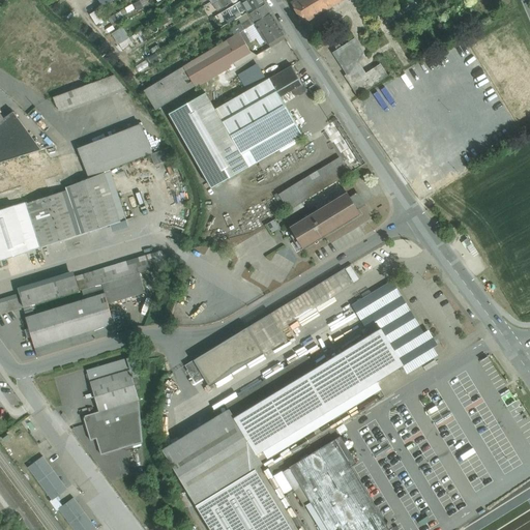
[(224,8),(218,0),(212,4),(217,12),(224,8)]
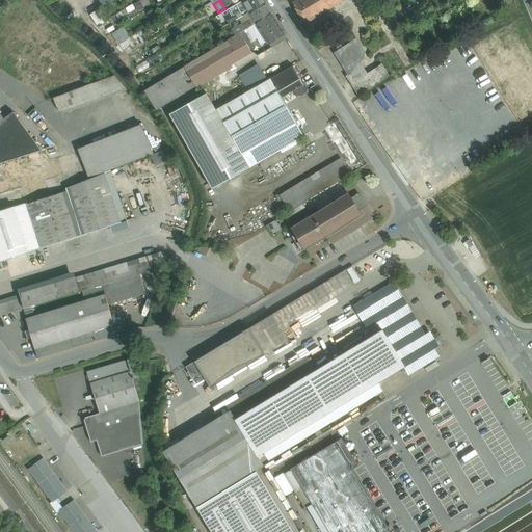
[(262,0),(243,0),(242,1),(249,12),(265,3),(262,0)]
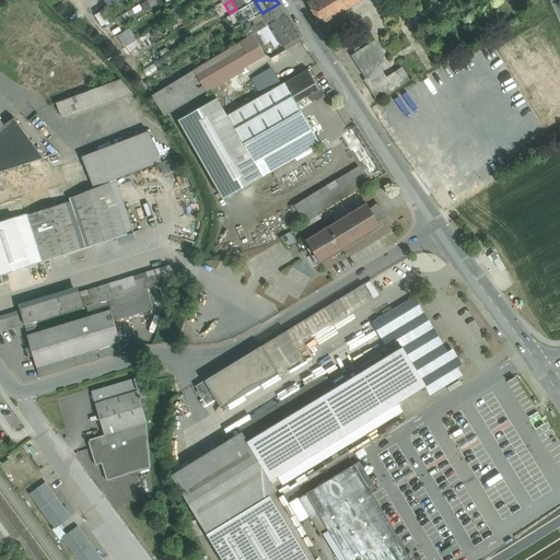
[(312,0),(307,3),(321,26),(363,0),(312,0)]
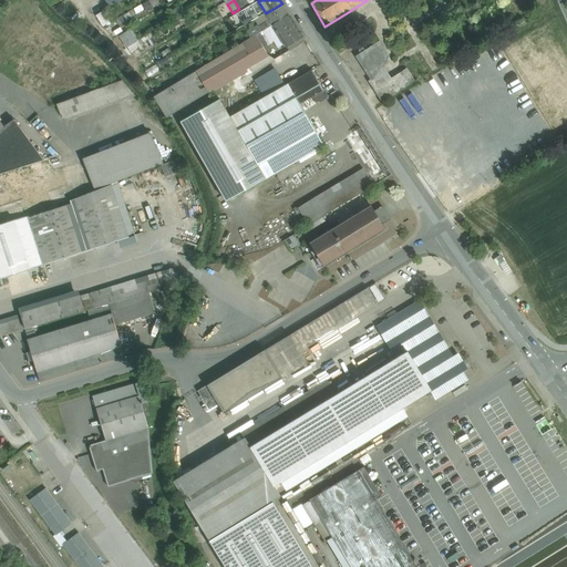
[(444,0),(420,0),(426,11),(445,1),(444,0)]
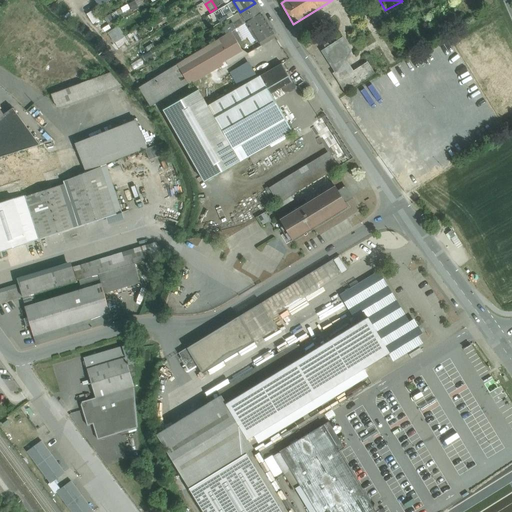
[(235,23),(233,24),(234,27),(236,30),(246,23),(261,14),(255,3),(240,12),(243,18),(235,23)]
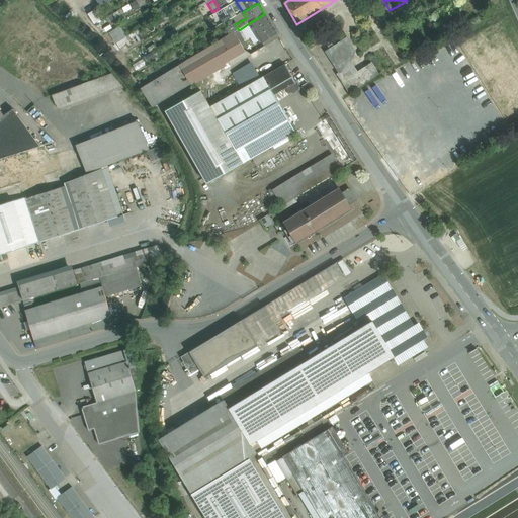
[(230,9),(222,13),(227,22),(235,17),(230,9)]
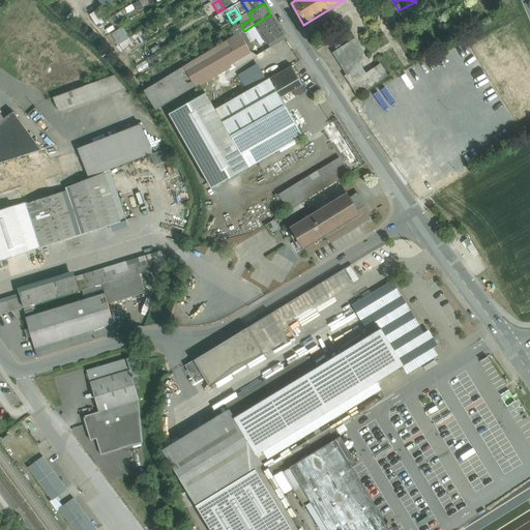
[(88,13),(94,24),(99,21),(93,10),(88,13)]
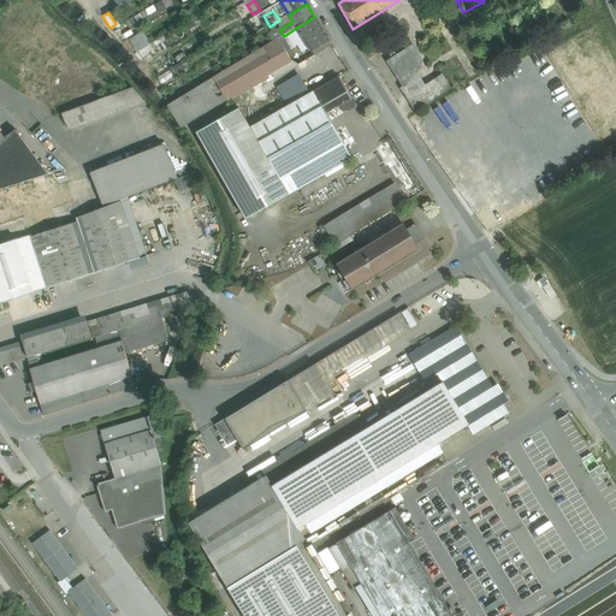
[(314,17),(296,28),(298,31),(297,33),(308,49),(309,48),(312,52),(319,48),(320,51),(325,47),(324,45),(330,41),(314,17)]
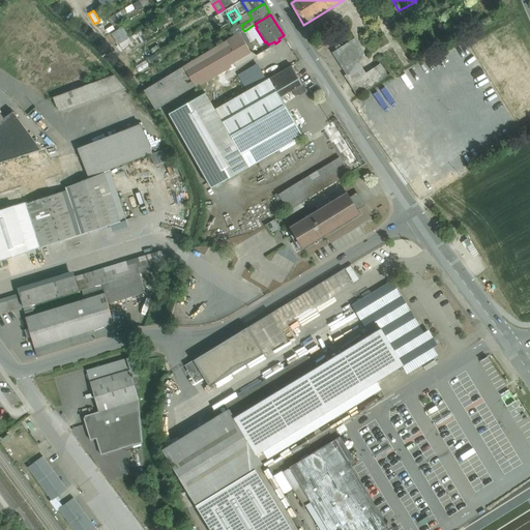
[(240,18),(232,23),(237,31),(242,28),(241,25),(243,24),(240,18)]
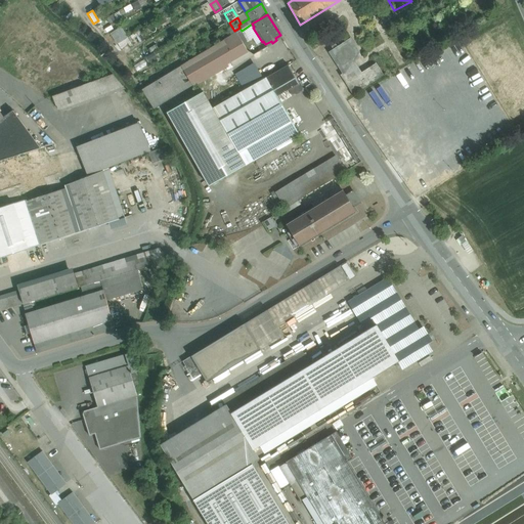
[(250,45),(241,30),(236,33),(246,47),(250,45)]
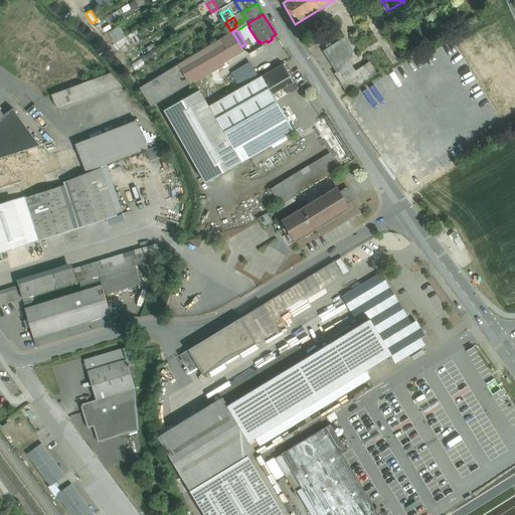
[(232,32),(180,64),(192,82),(224,63),(223,61),(243,50),(241,46),(232,32)]
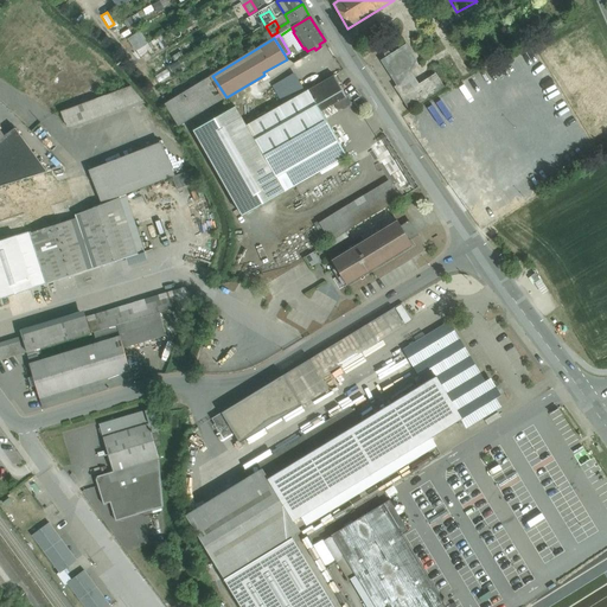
[(148,45),(136,51),(140,57),(151,50),(148,45)]
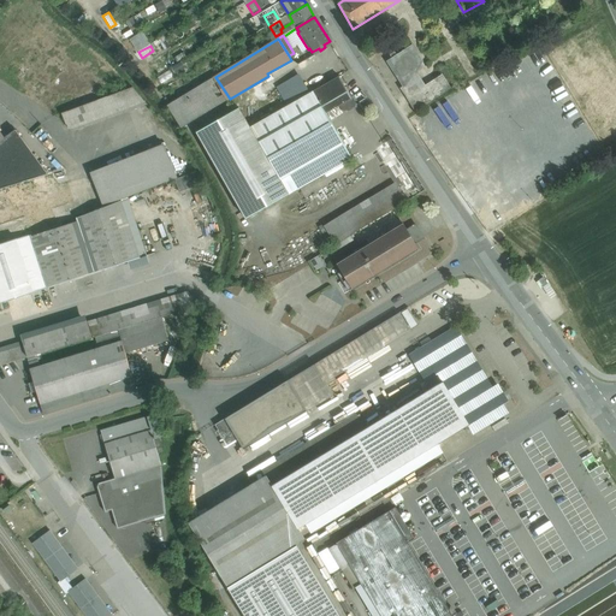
[(412,48),(398,58),(395,53),(390,55),(394,61),(390,63),(407,88),(404,89),(410,100),(414,98),(420,106),(448,88),(442,78),(426,89),(415,73),(421,63),(412,48)]
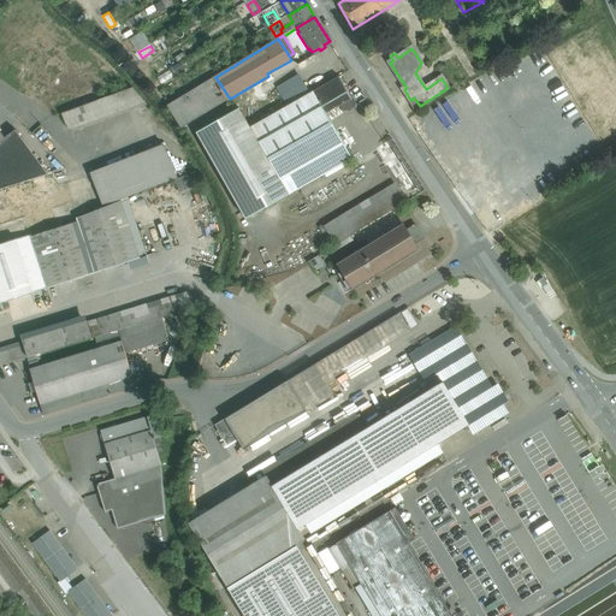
[(215,77),(169,106),(182,128),(230,99),(215,77)]
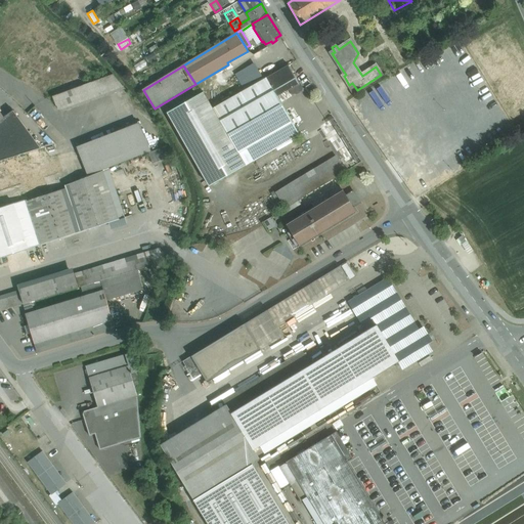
[(289,66),(267,78),(277,96),(291,88),(294,93),(297,94),(301,91),(302,88),(289,66)]
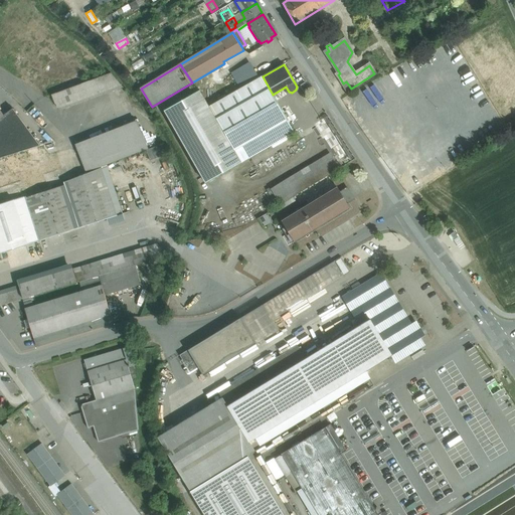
[(230,72),(240,90),(251,82),(242,66),(230,72)]
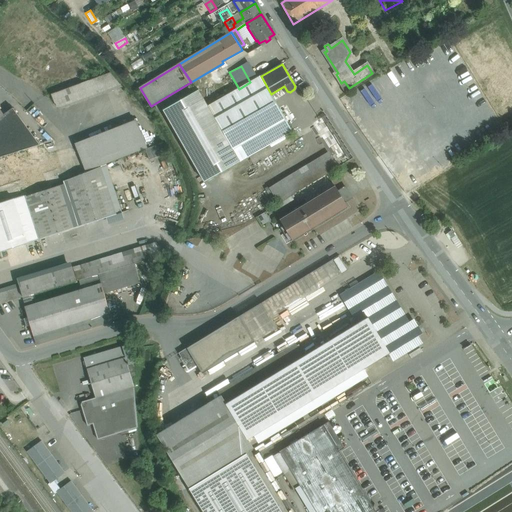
[(109,73),(51,94),(55,106),(114,85),(109,73)]
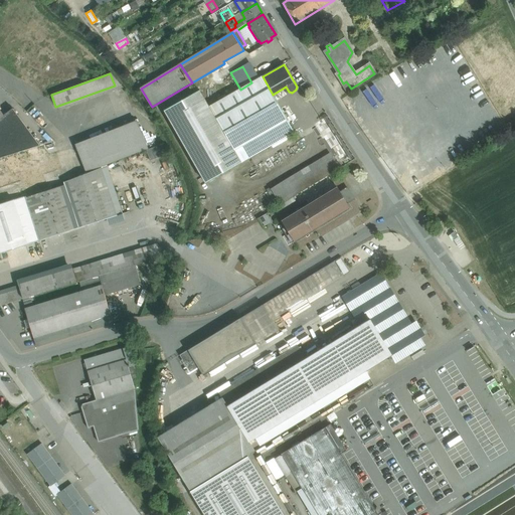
[(273,95),(263,76),(251,82),(240,90),(209,107),(200,91),(164,111),(206,183),(294,132),(273,95)]
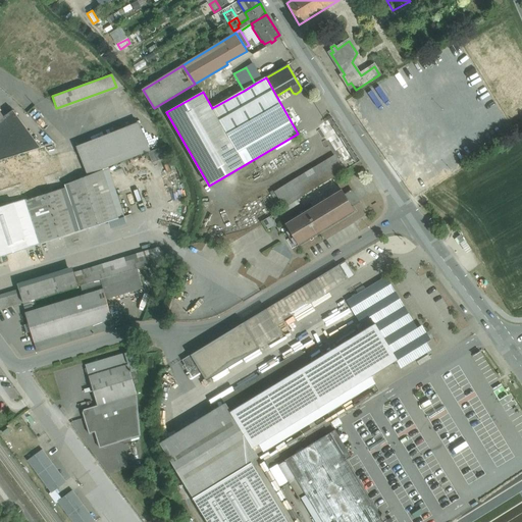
[(0,160),(18,155),(40,148),(13,110),(4,117),(0,111),(0,160)]
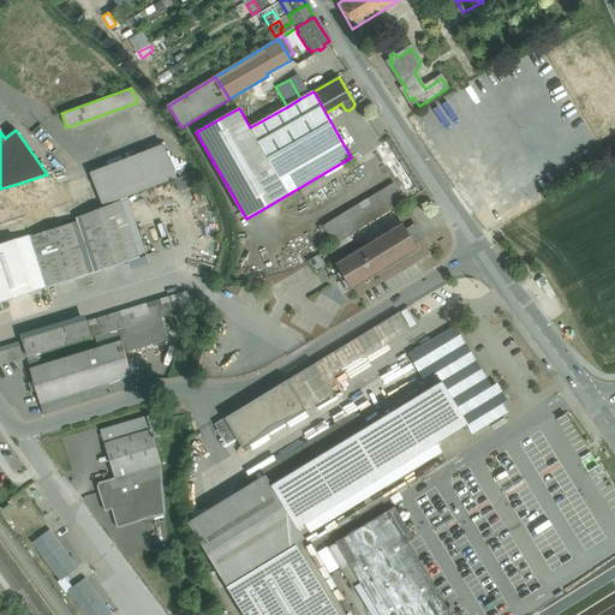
[(163,147),(93,178),(105,207),(175,179),(163,147)]
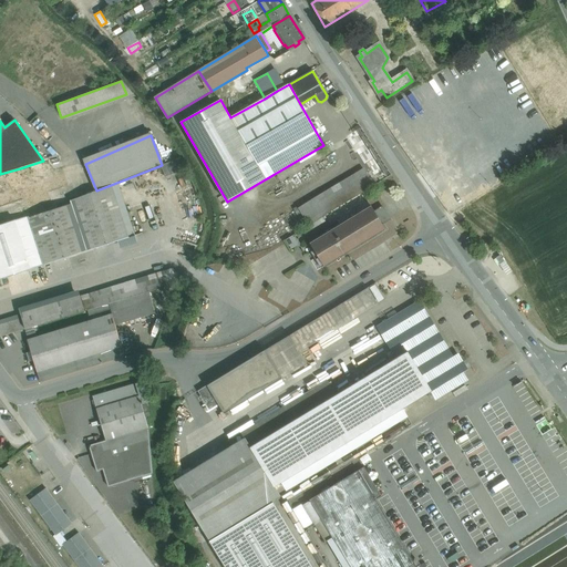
[(43,161),(20,168),(22,177),(51,168),(48,160),(43,161)]
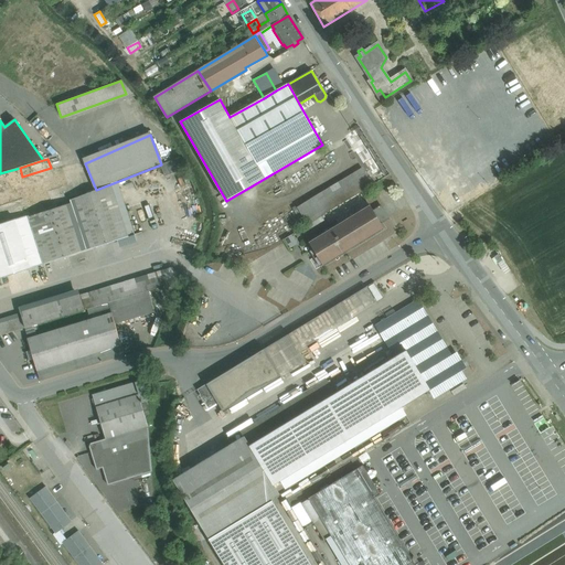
[(20,168),(0,173),(0,205),(29,198),(27,189),(22,177),(20,168)]
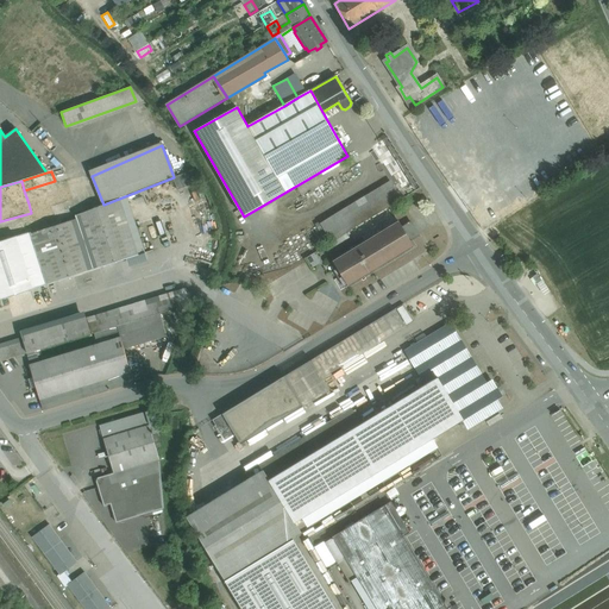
[(397,183),(326,227),(334,242),(406,198),(397,183)]
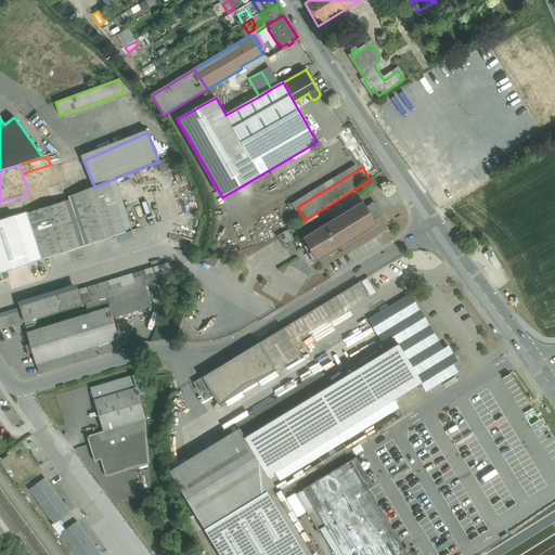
[(63,171),(36,180),(39,191),(66,182),(63,171)]
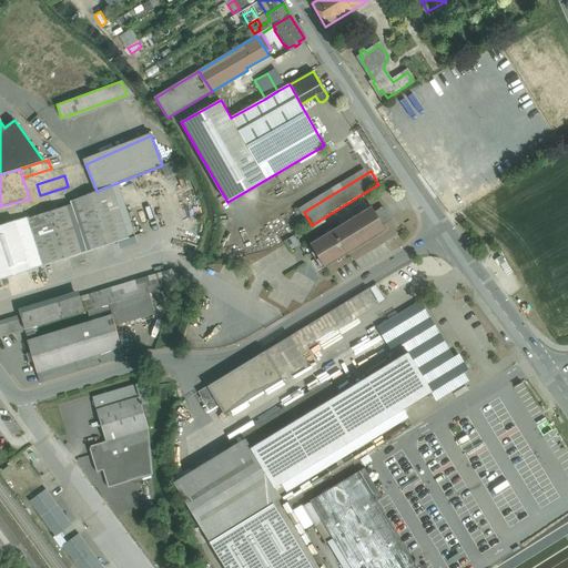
[(119,183),(112,185),(129,239),(135,236),(119,183)]
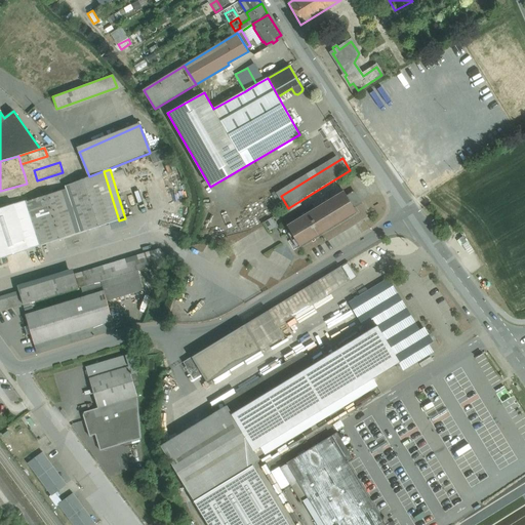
[(104,171),(65,187),(66,189),(80,233),(119,220),(104,171)]
